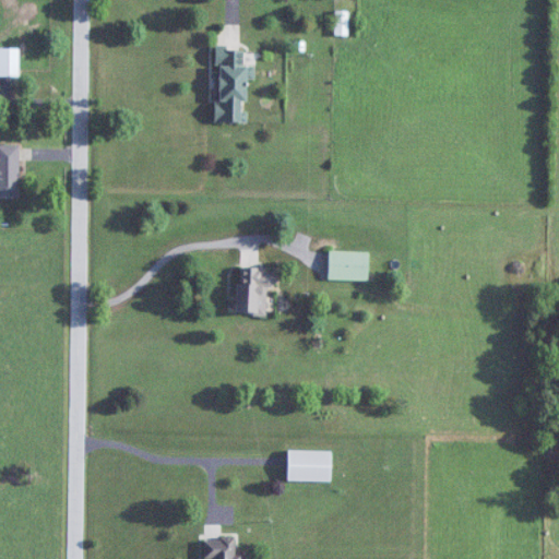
[(347,12),(334,12),(334,34),(347,34),(347,12)]
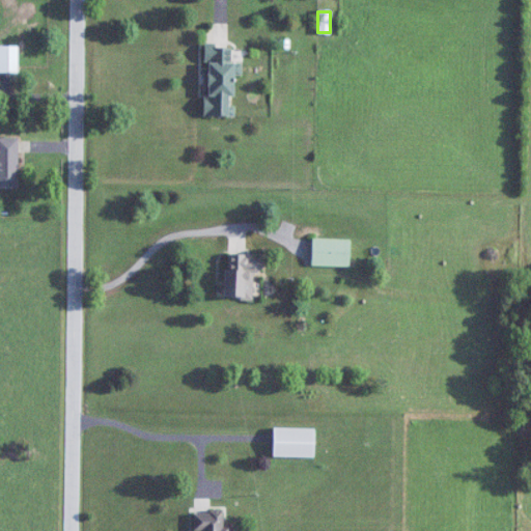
[(204,115),(232,115),(232,75),(242,75),(242,62),(231,62),(231,44),(204,44),(204,115)]
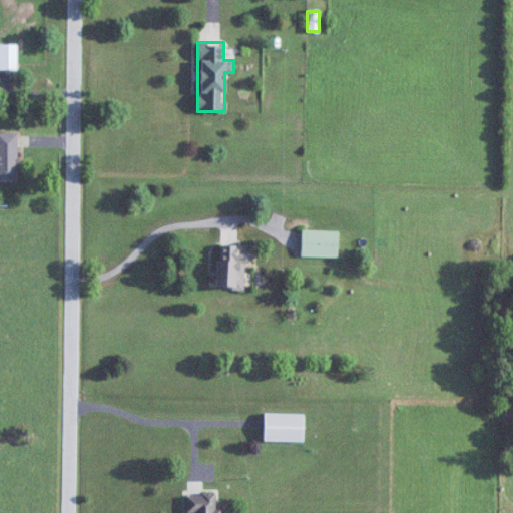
[(17,44),(0,43),(0,69),(17,69),(17,44)]
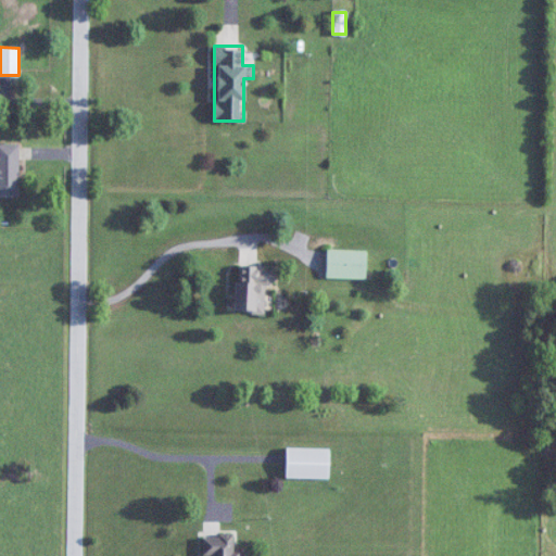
[(0,197),(19,198),(19,143),(0,143),(0,197)]
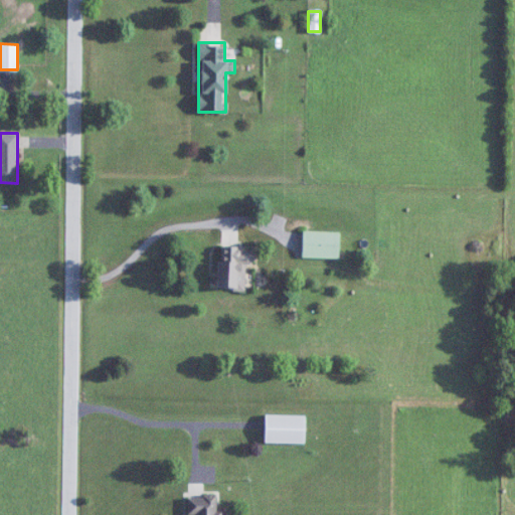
[(302,258),(340,258),(340,231),(302,231),(302,258)]
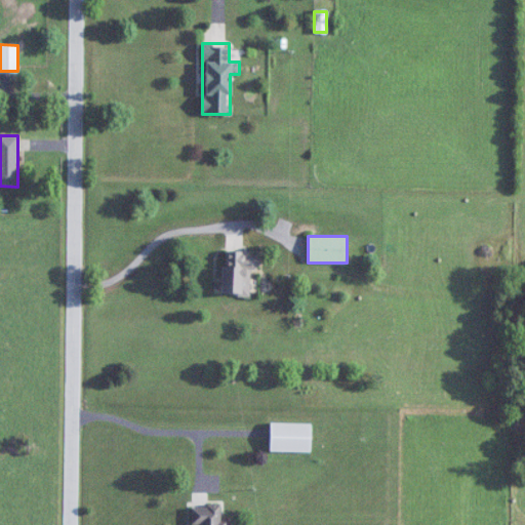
[(223,294),(245,294),(245,251),(223,251),(223,294)]
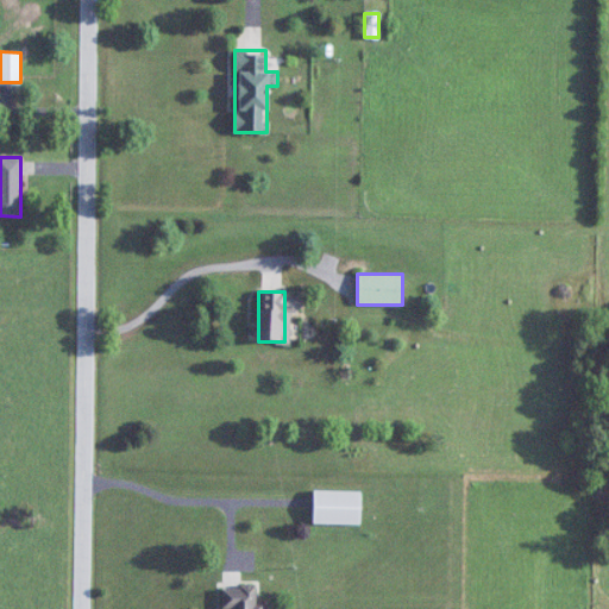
[(314,525),(360,525),(360,491),(314,491),(314,525)]
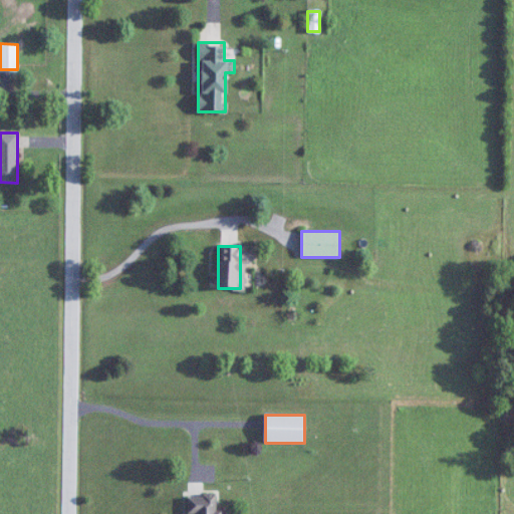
[(191,496),(190,513),(219,513),(220,496),(191,496)]
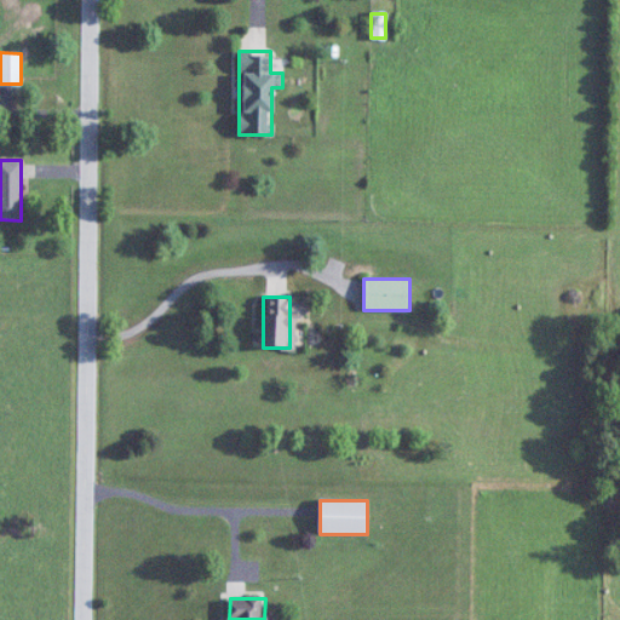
All buildings are outlined.
